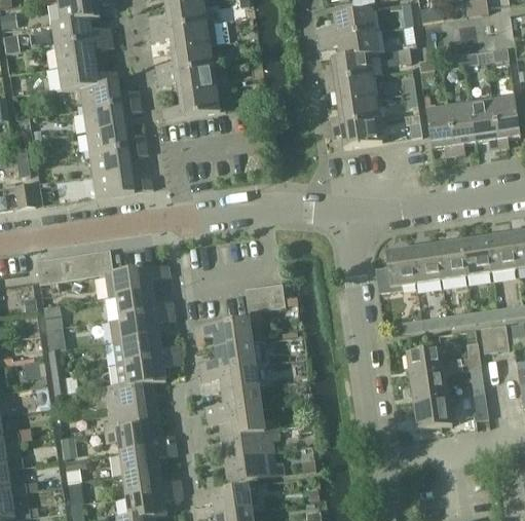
[(58,0),(61,21),(61,22),(89,17),(89,19),(99,16),(97,4),(115,1),(115,0),(58,0)]
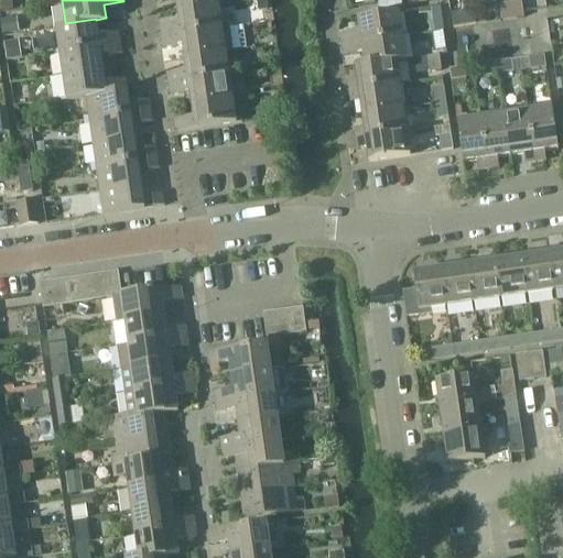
[(498,0),(500,15),(522,12),(520,0),(498,0)]
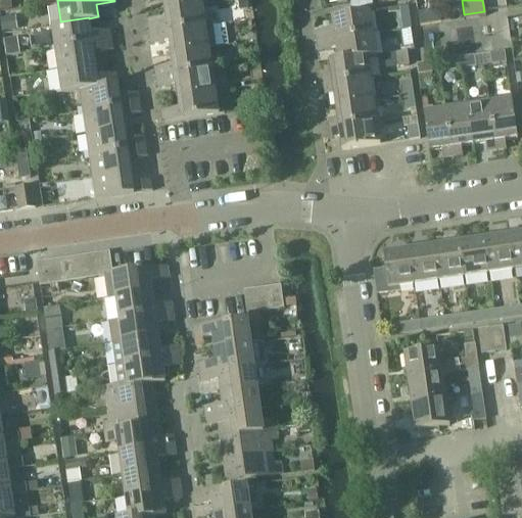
[(146,20),(148,31),(205,22),(202,1),(163,6),(165,17),(146,20)]
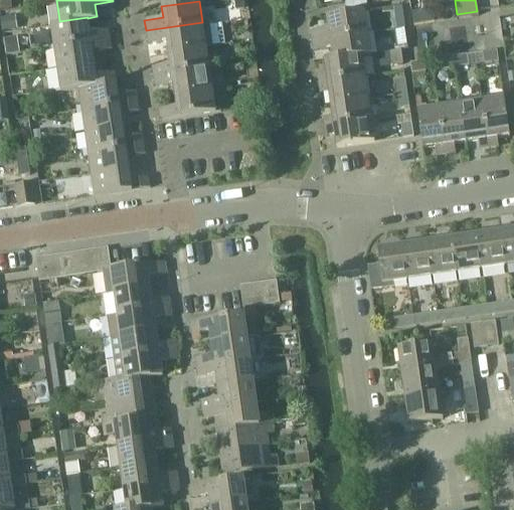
[(401,2),(381,4),(382,9),(393,7),(396,24),(404,23),(401,2)]
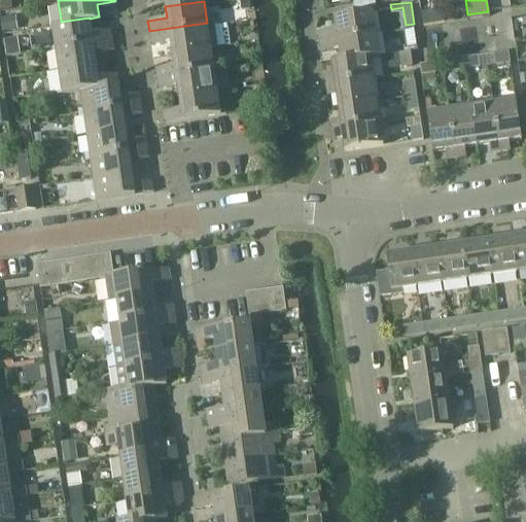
[(335,25),(316,27),(317,37),(376,28),(372,6),(332,12),(335,25)]
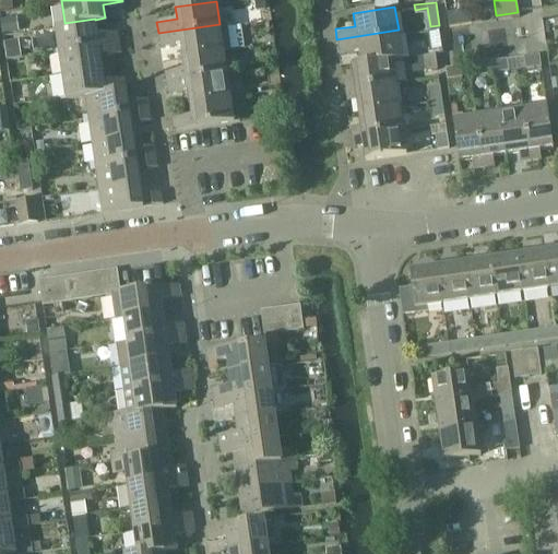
[(15,12),(0,14),(0,22),(1,30),(18,27),(15,12)]
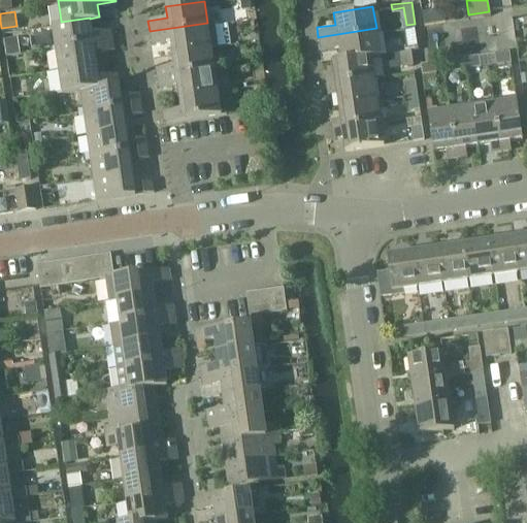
[(61,21),(51,23),(54,45),(111,36),(110,27),(92,30),(90,19),(90,18),(61,22),(61,21)]
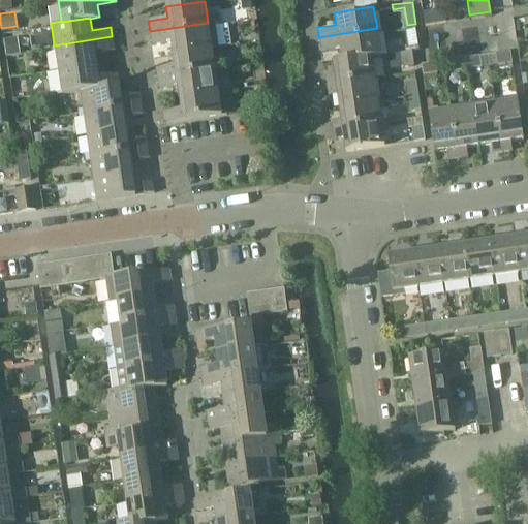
[(218,45),(215,22),(208,23),(150,31),(151,41),(171,38),(172,50),(211,44),(211,47),(218,45)]
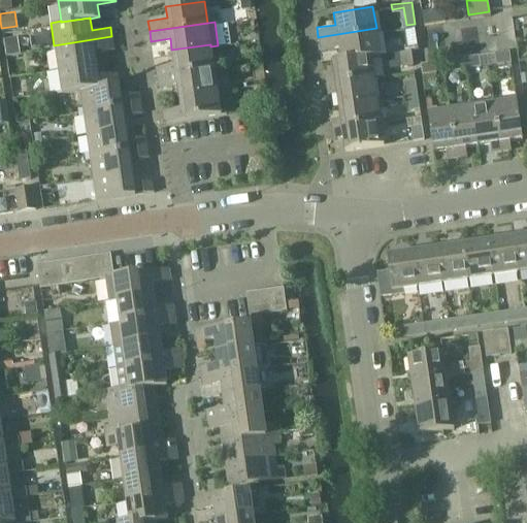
[(380,51),(376,28),(318,37),(320,47),(338,44),(340,57),(370,53),(380,51)]
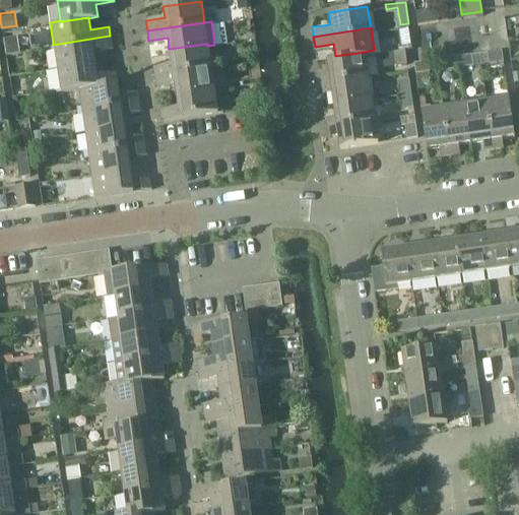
[(16,33),(2,35),(3,41),(5,52),(19,50),(16,33)]
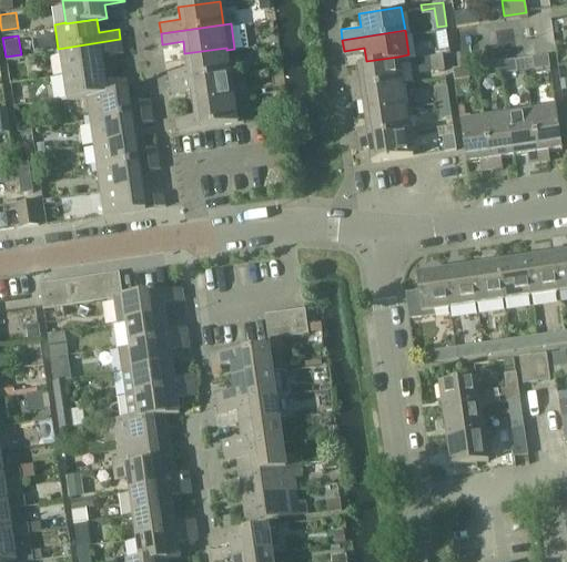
[(120,39),(58,49),(62,72),(103,65),(101,53),(122,50),(120,39)]
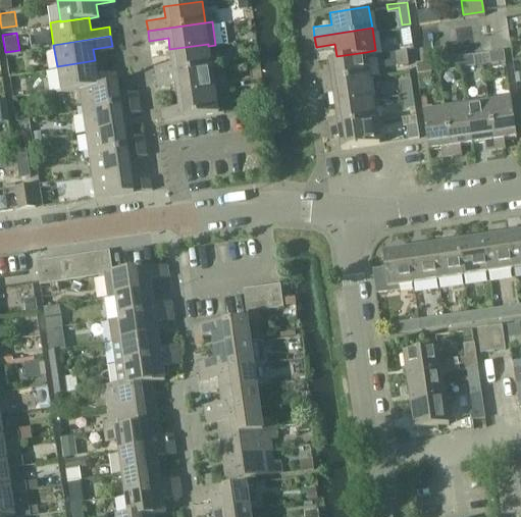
[(211,66),(208,46),(208,44),(169,49),(171,61),(153,63),(154,74),(211,66)]
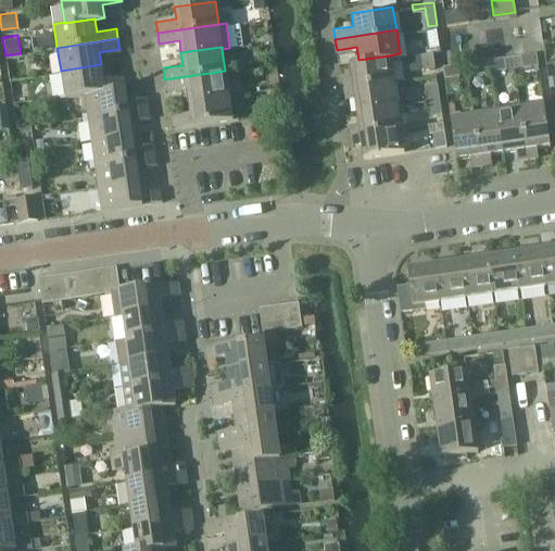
[(434,64),(432,49),(420,50),(423,65),(434,64)]
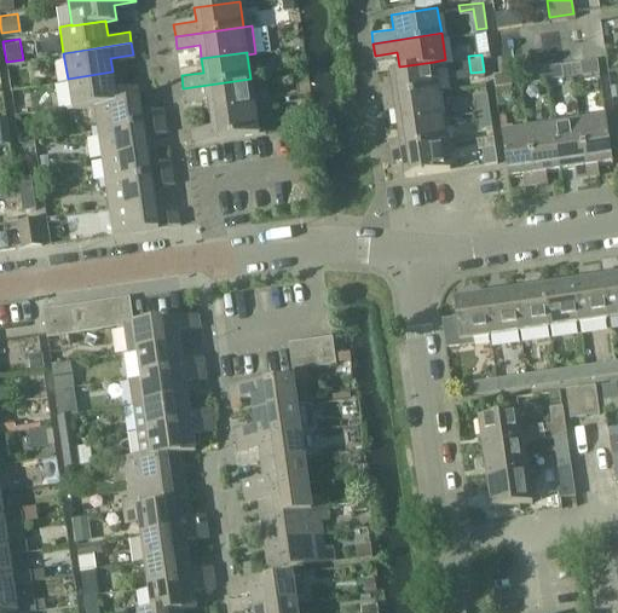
[(598,56),(581,58),(583,70),(599,68),(598,56)]
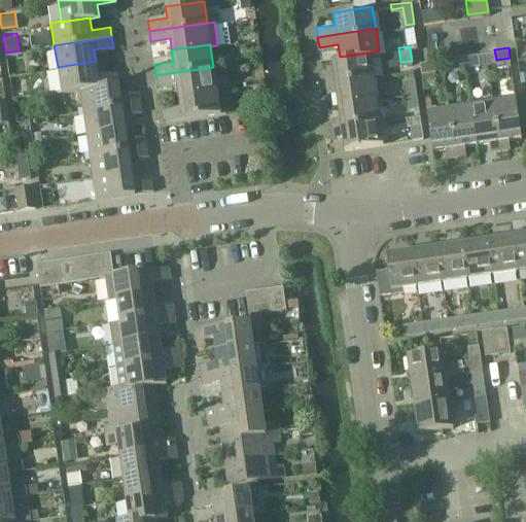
[(478,51),(463,54),(465,65),(479,63),(478,51)]
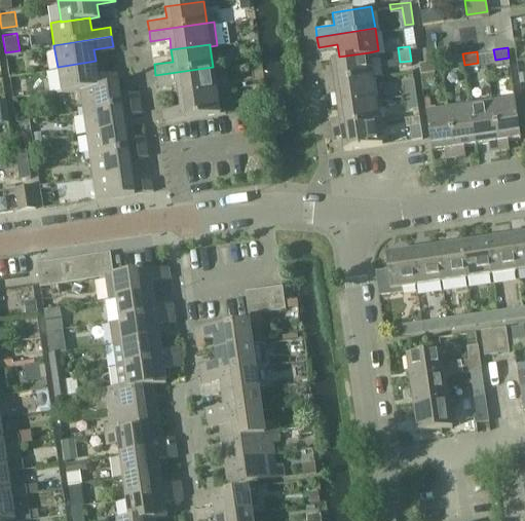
[(332,72),(323,73),(324,81),(372,74),(369,52),(339,57),(330,58),(332,72)]
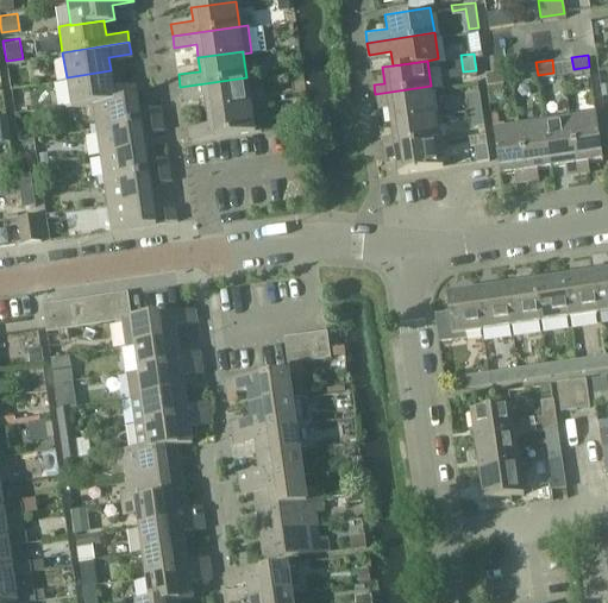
[(536,62),(520,64),(521,77),(538,75),(536,62)]
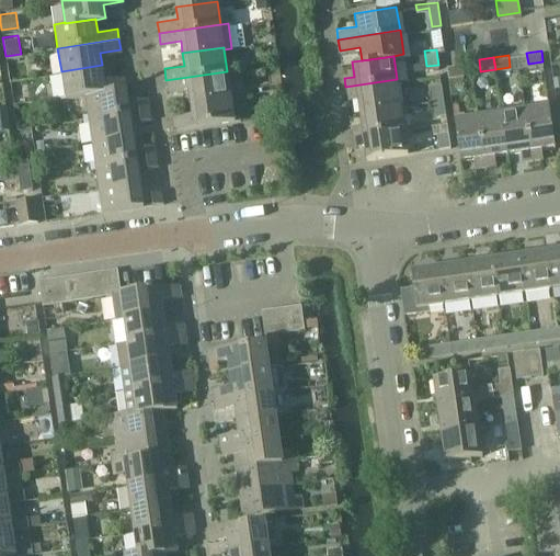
[(446,64),(447,76),(463,75),(461,63),(446,64)]
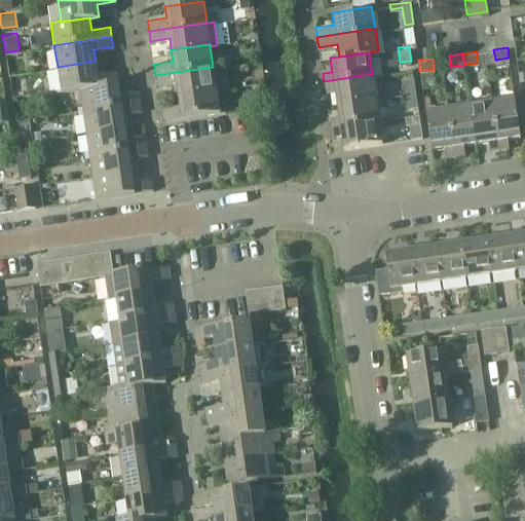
[(96,61),(58,67),(61,89),(79,86),(79,85),(99,82),(99,81),(117,78),(116,70),(98,73),(96,61)]
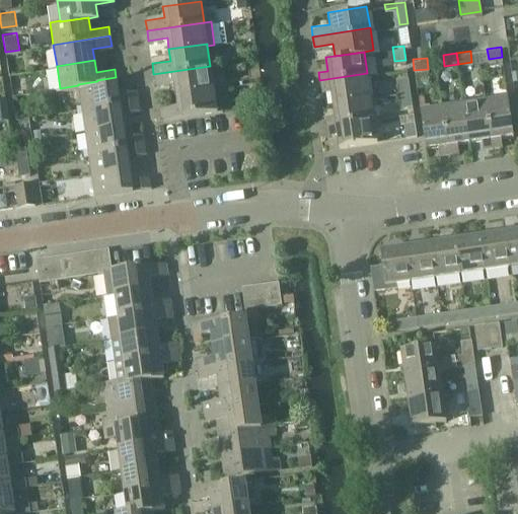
[(173,81),(175,92),(213,87),(210,66),(153,74),(155,83),(173,81)]
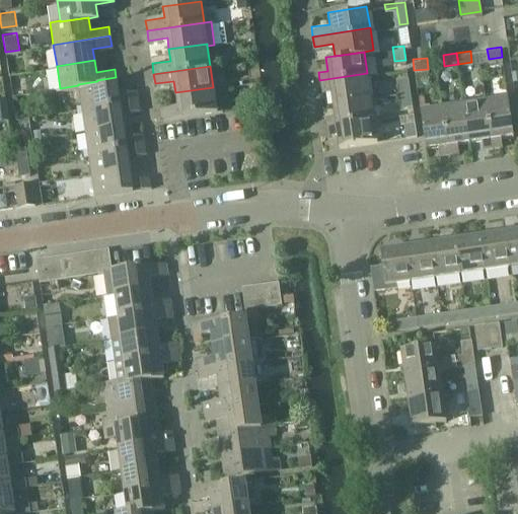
[(370,95),(367,73),(319,80),(320,87),(329,86),(331,100),(370,95)]
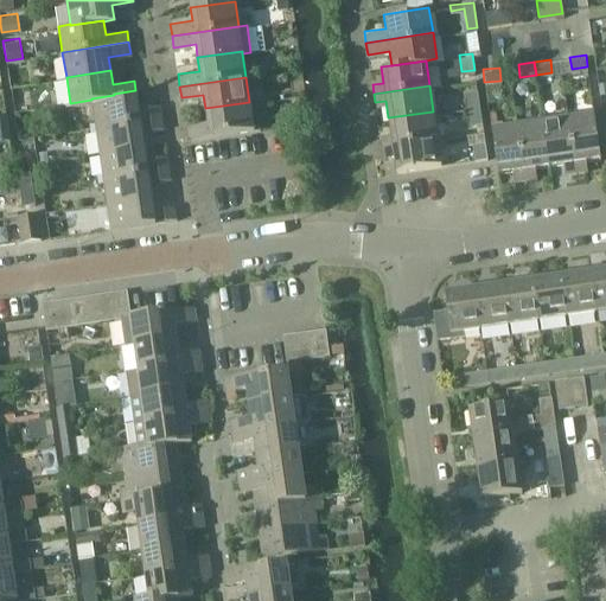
[(464,90),(466,106),(479,103),(477,88),(464,90)]
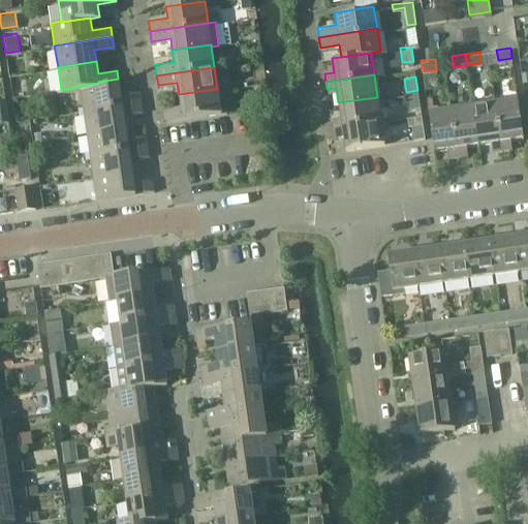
[(99,83),(80,86),(80,87),(83,109),(121,102),(130,101),(140,99),(138,89),(128,91),(120,93),(118,81),(118,79),(99,82),(99,83)]
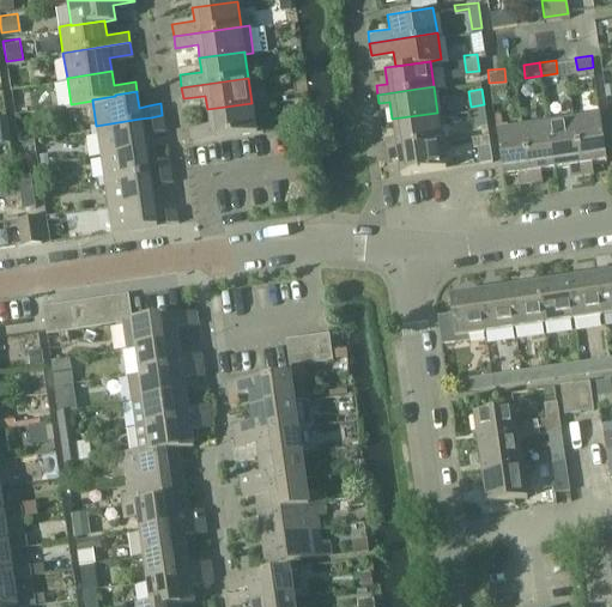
[(189,139),(255,129),(252,103),(207,109),(208,123),(187,127),(189,139)]
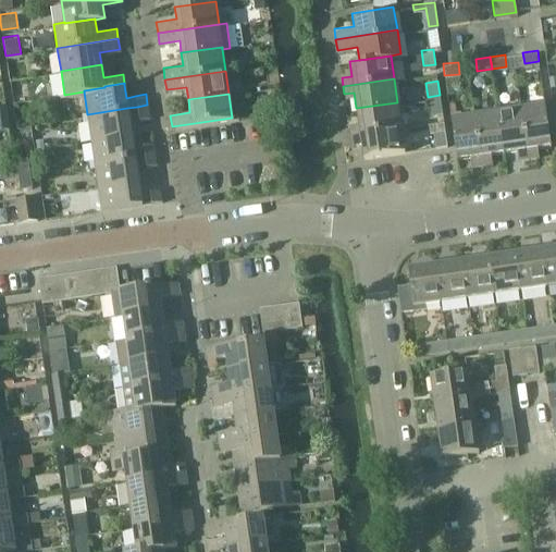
[(442,110),(440,95),(428,97),(430,112),(442,110)]
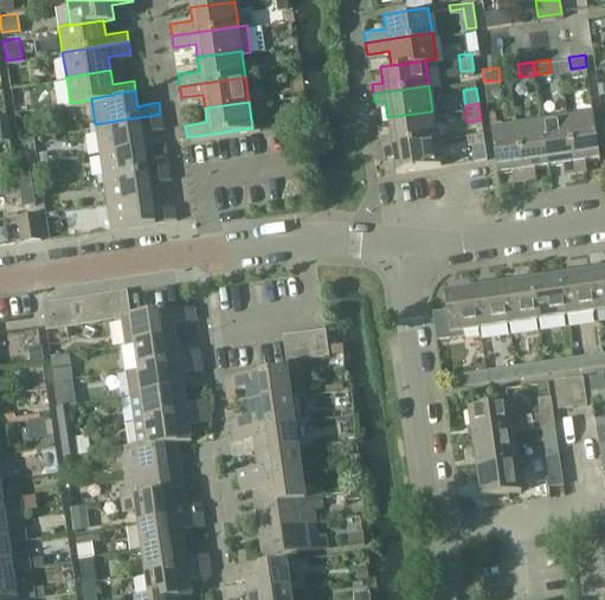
[(599,155),(592,110),(567,114),(575,169),(584,168),(581,157),(599,155)]
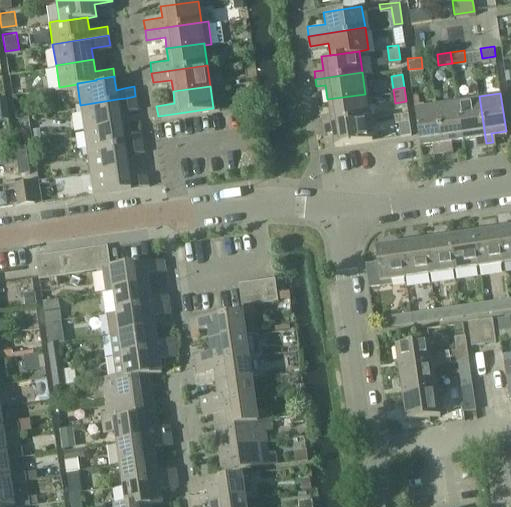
[(320,114),(321,122),(368,115),(365,94),(327,99),(329,113),(320,114)]
